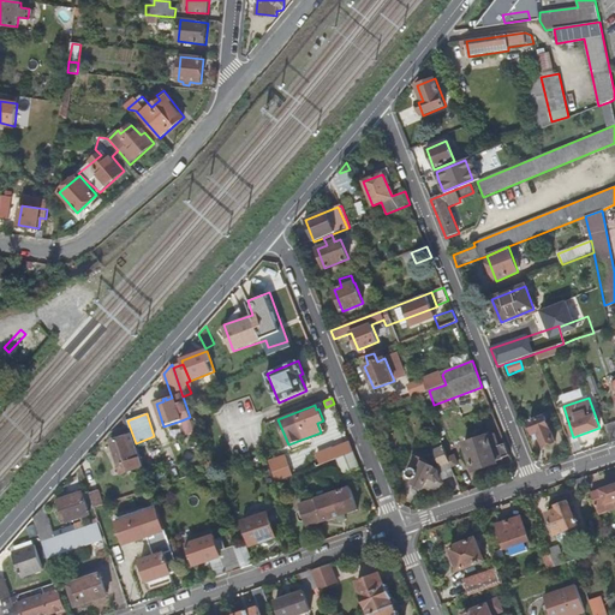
[(190,417),(181,421),(186,434),(195,431),(190,417)]
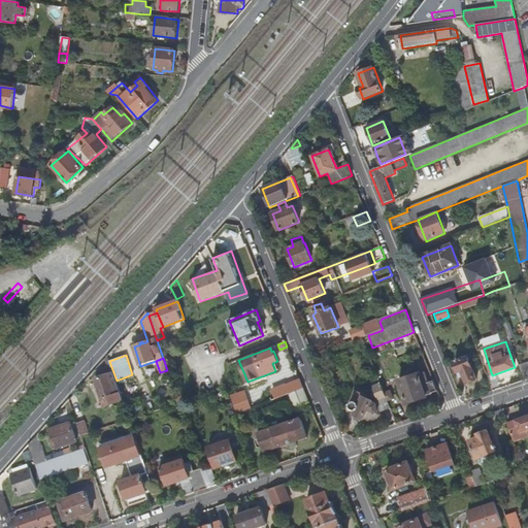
[(468,358),(455,363),(459,372),(461,377),(464,376),(467,384),(476,380),(468,358)]
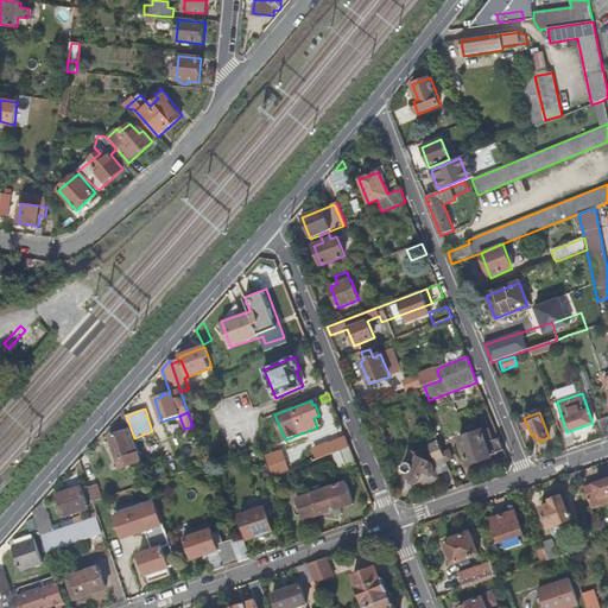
[(179,416),(162,422),(166,435),(184,429),(179,416)]
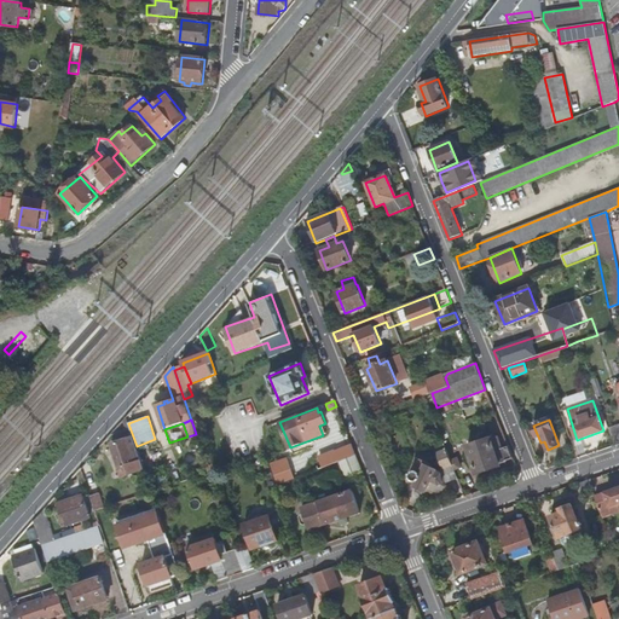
[(618,424),(608,429),(614,446),(618,444),(618,424)]
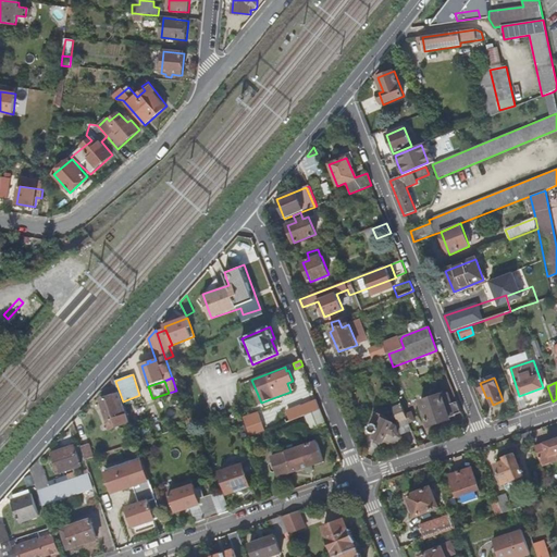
[(120,393),(100,399),(111,429),(130,422),(123,401),(120,393)]
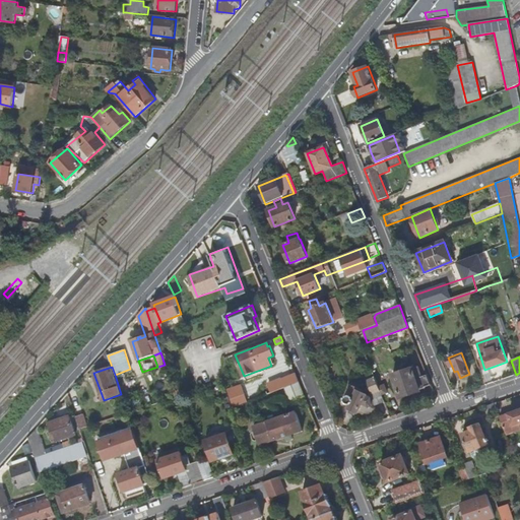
[(412,369),(393,375),(400,398),(420,392),(420,390),(425,388),(426,387),(432,385),(428,375),(421,377),(418,367),(412,369)]
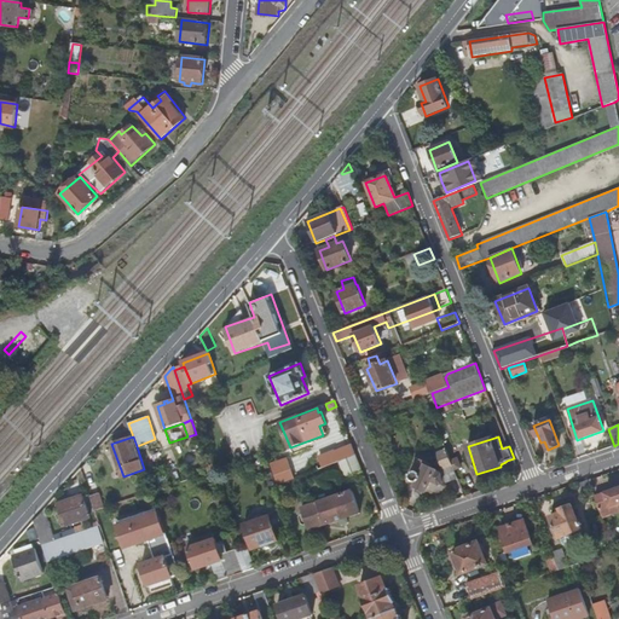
[(444,485),(458,479),(455,469),(451,461),(443,440),(438,443),(439,445),(437,446),(438,450),(437,451),(444,467),(441,469),(441,474),(427,467),(428,463),(427,463),(429,460),(422,456),(421,460),(420,460),(414,472),(416,472),(415,473),(414,473),(412,474),(411,475),(411,476),(411,478),(411,479),(412,480),(414,481),(415,481),(416,481),(417,481),(418,481),(420,480),(421,480),(417,486),(416,489),(415,491),(423,495),(426,491),(437,495),(440,492),(441,493),(446,486),(444,485)]
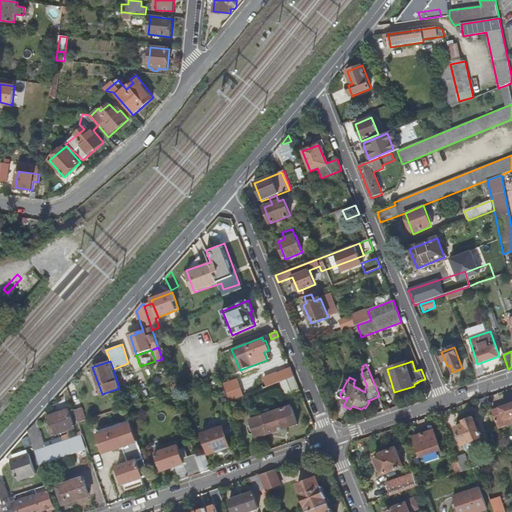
[(277,373),(264,377),(268,387),(280,382),(294,376),(291,368),(277,374),(277,373)]
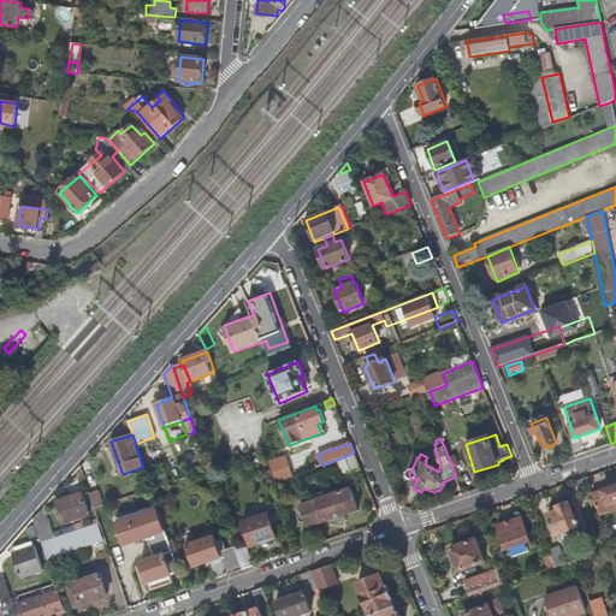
[(337,460),(344,477),(361,469),(354,452),(337,460)]
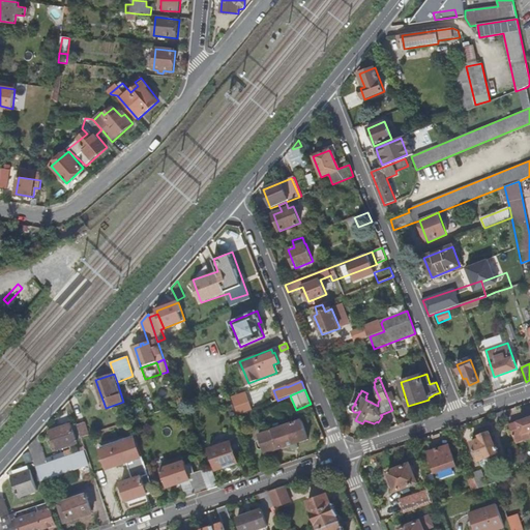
[(386,394),(389,402),(394,400),(391,392),(386,394)]
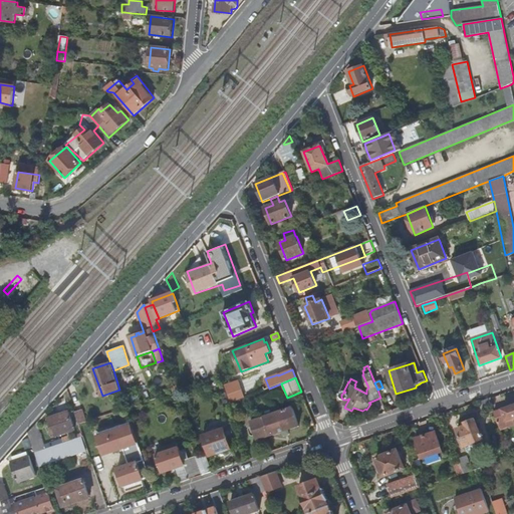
[(239,381),(226,387),(229,395),(242,391),(239,381)]
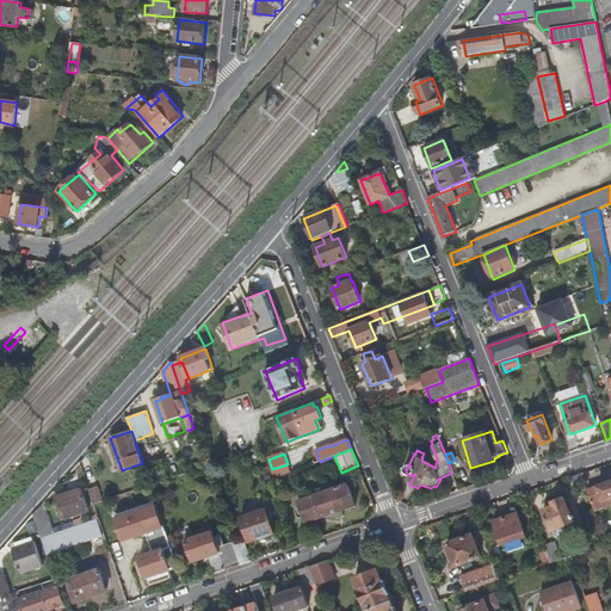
[(581,474),(573,476),(576,485),(584,482),(581,474)]
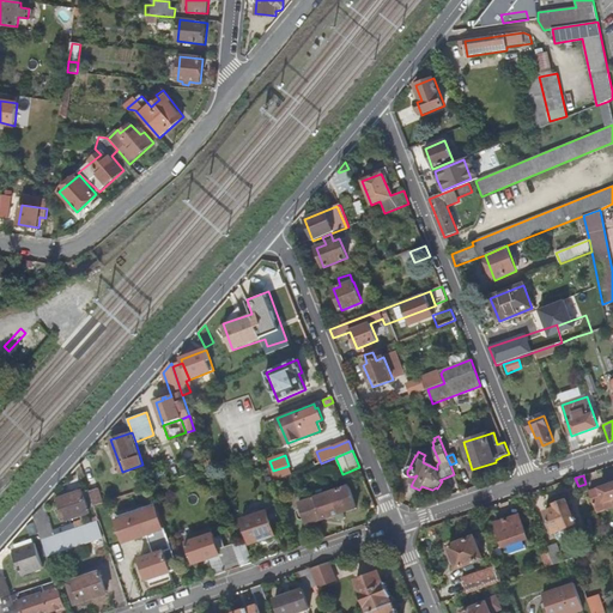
[(612,484),(589,492),(598,513),(612,507),(612,484)]
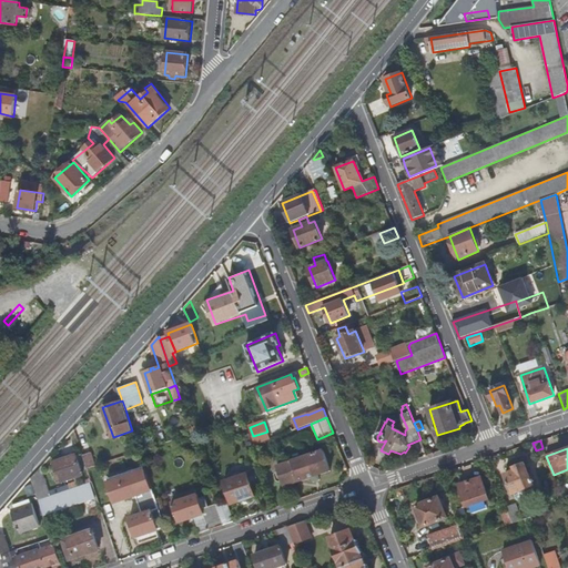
[(324,449),(276,466),(279,472),(276,473),(275,475),(277,480),(280,483),(282,482),(283,487),(312,478),(318,476),(331,472),(324,449)]
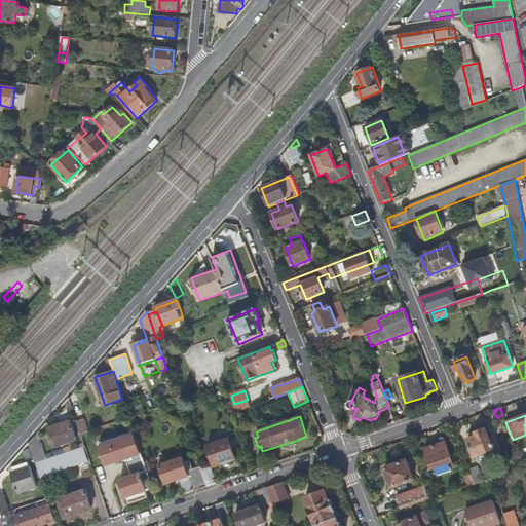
[(84,419),(76,421),(80,435),(88,431),(84,419)]
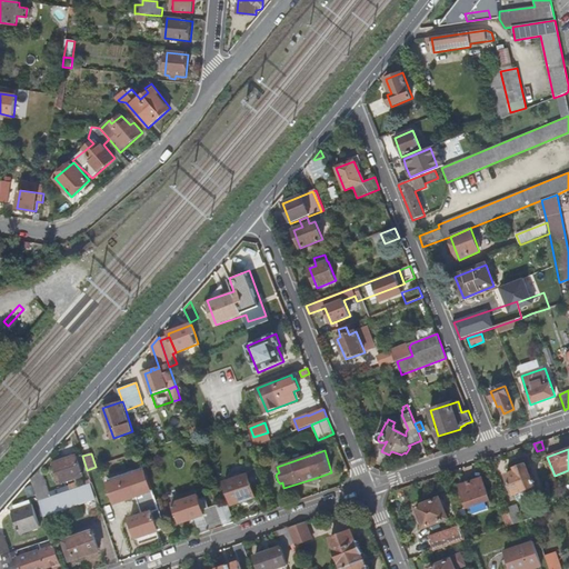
[(76,456),(53,463),(60,483),(82,476),(76,456)]
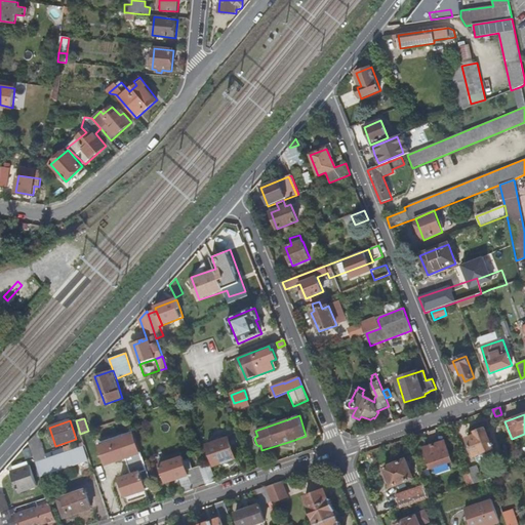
[(485,429),(475,433),(476,435),(467,439),(474,456),(476,455),(478,461),(481,463),(484,461),(486,458),(483,452),(493,449),(485,429)]
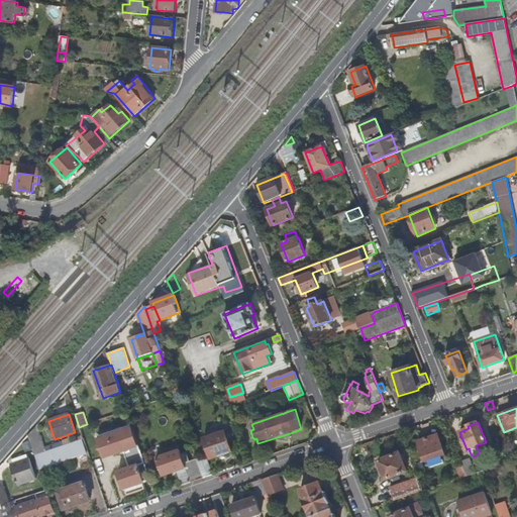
[(97,436),(105,458),(127,451),(129,457),(143,452),(133,423),(97,436)]
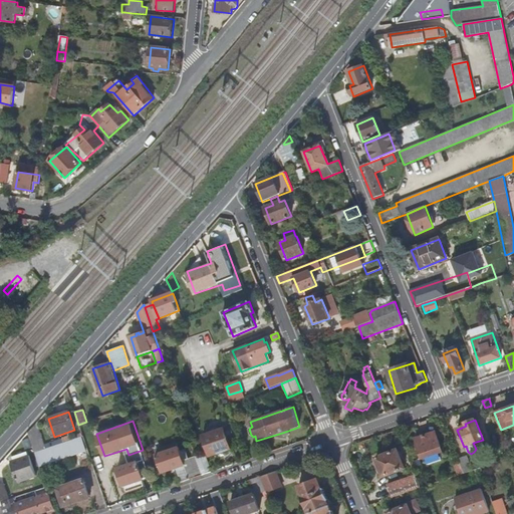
[(36,424),(28,433),(35,453),(45,449),(36,424)]
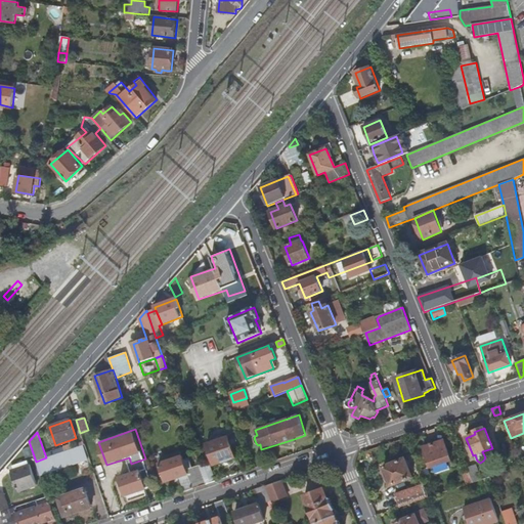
[(233,435),(228,436),(231,444),(231,445),(236,443),(237,441),(235,436),(233,435)]
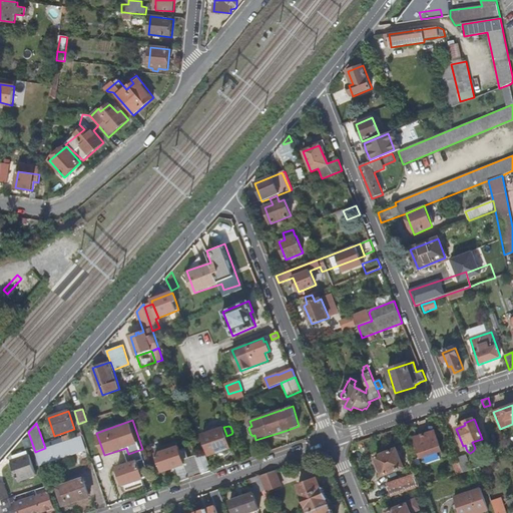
[(223,427),(202,435),(209,456),(231,449),(226,436),(226,435),(223,427)]
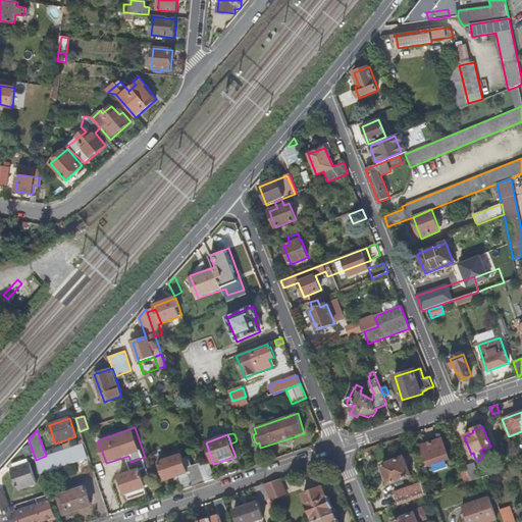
[(442,438),(422,446),(429,466),(433,465),(450,459),(442,438)]
